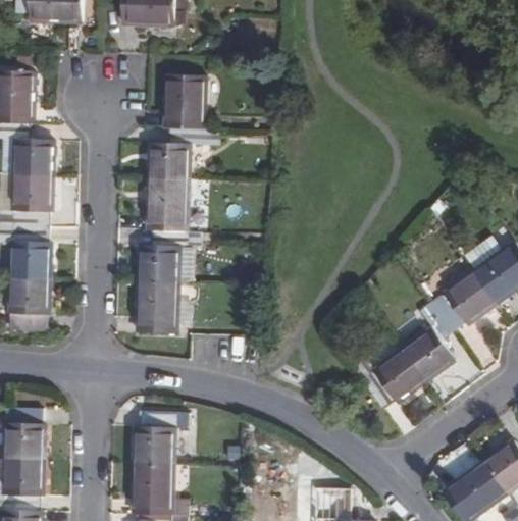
[(31,13),(31,0),(15,0),(15,12),(31,13)]
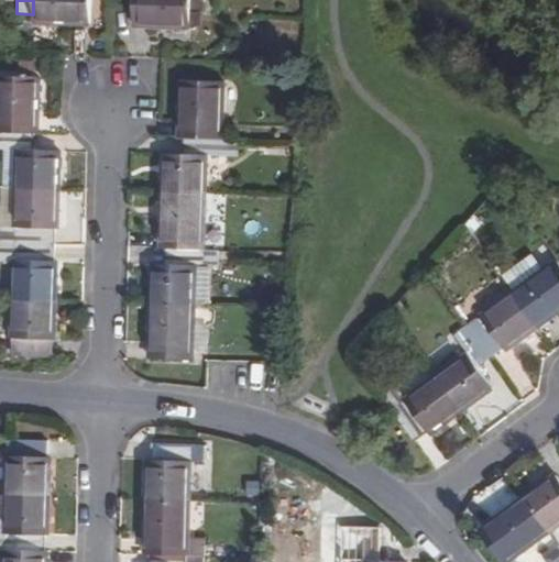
[(33,0),(33,21),(87,23),(87,0),(33,0)]
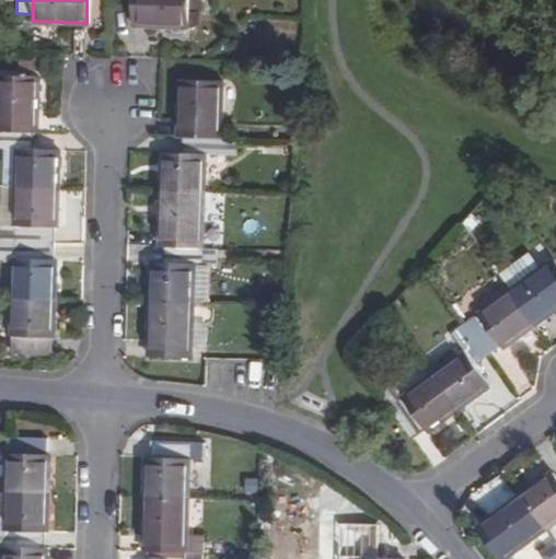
[(130,0),(131,24),(185,25),(186,0),(130,0)]
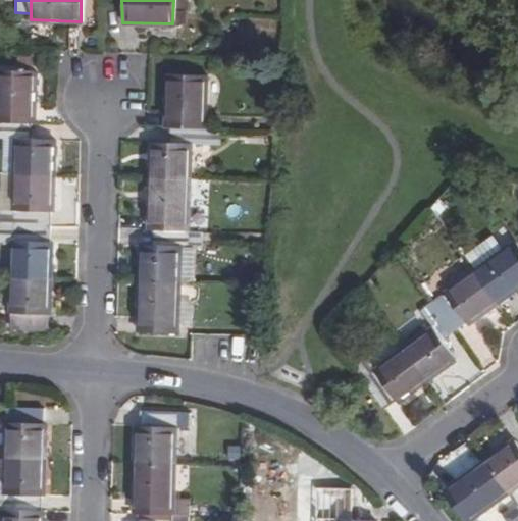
[(0,121),(27,122),(30,122),(31,71),(0,68),(0,121)]
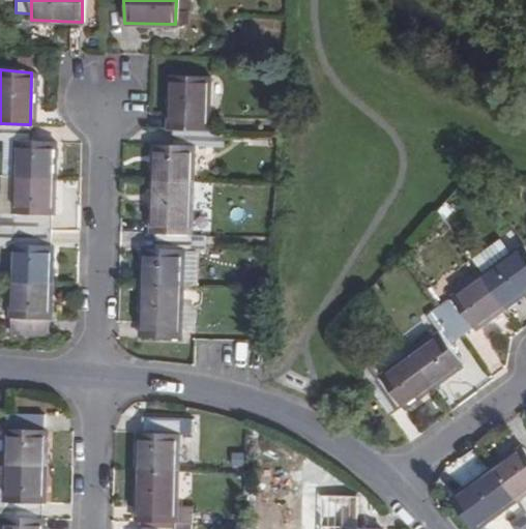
[(169,77),(166,128),(205,129),(207,78),(169,77)]
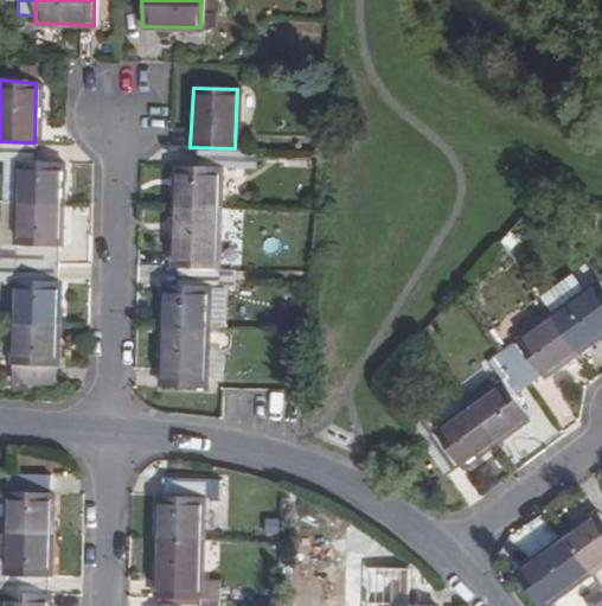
[(31,142),(0,141),(0,158),(12,159),(12,202),(56,203),(57,160),(31,159),(31,142)]
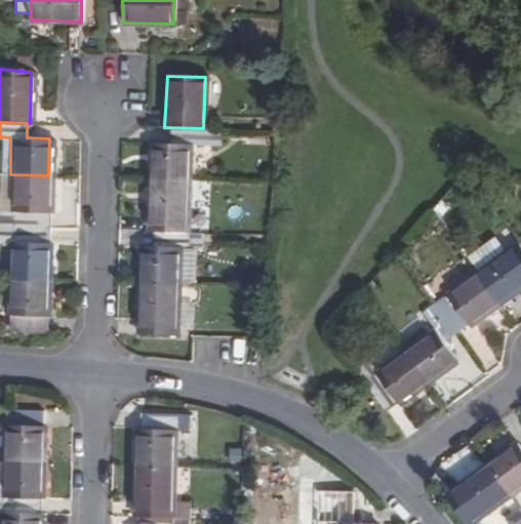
[(203,128),(169,127),(167,144),(151,144),(150,178),(189,179),(190,147),(203,146),(203,128)]
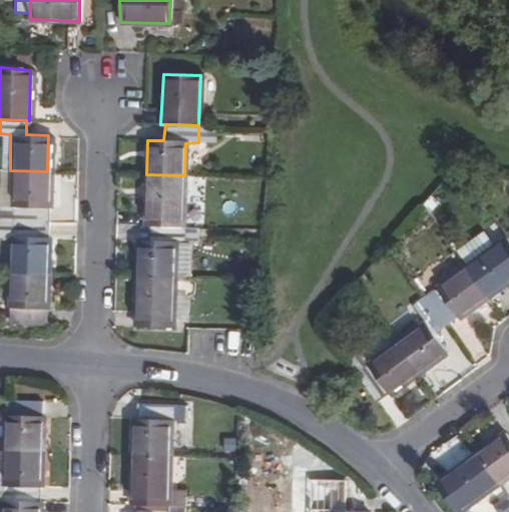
[(10,205),(10,170),(0,169),(0,205),(10,205)]
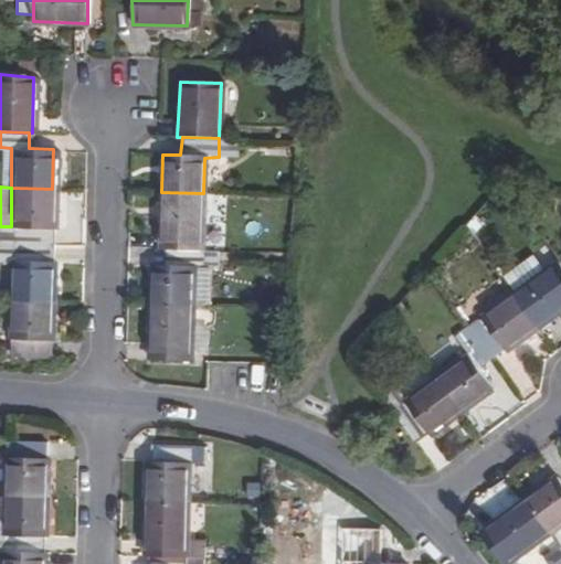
[(51,229),(52,189),(11,188),(11,226),(0,226),(0,243),(11,243),(46,243),(48,229),(51,229)]
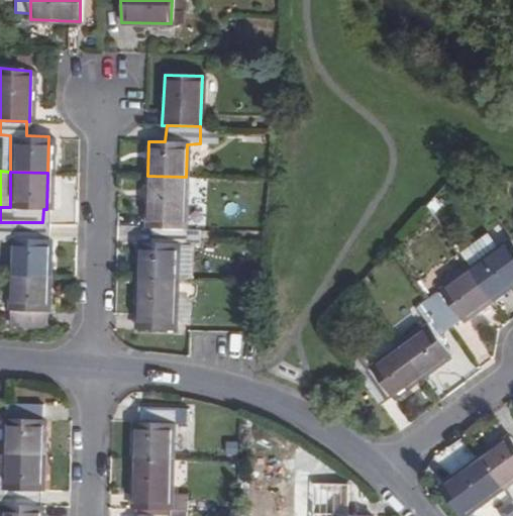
[(186,177),(147,176),(146,226),(147,227),(148,227),(184,228),(186,177)]
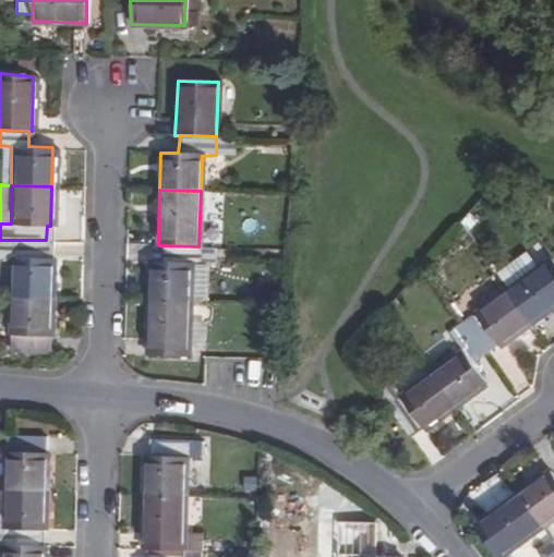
[(48,298),(49,257),(45,256),(46,240),(11,240),(0,240),(0,257),(9,257),(8,295),(48,298)]
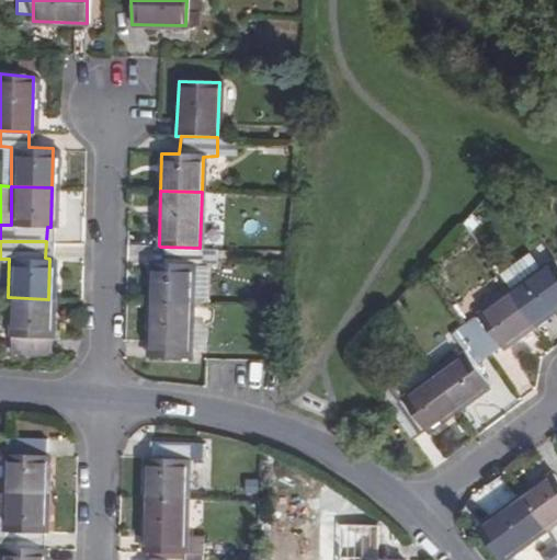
[(206,303),(207,261),(215,261),(214,248),(200,248),(161,247),(161,261),(150,261),(148,301),(191,303),(206,303)]
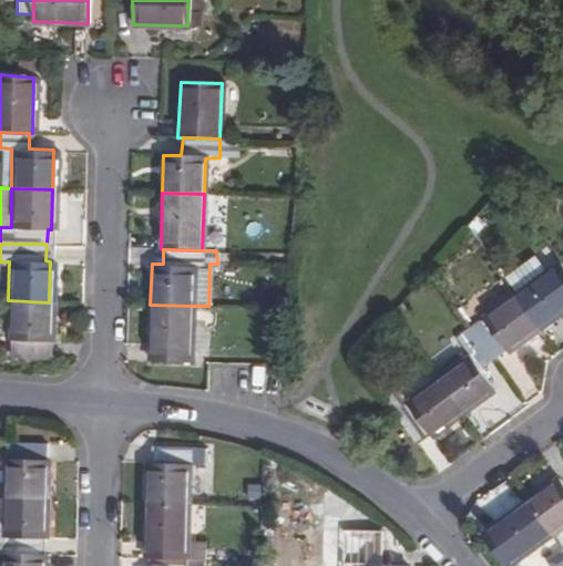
[(562,267),(558,260),(513,292),(538,327),(562,307),(562,267)]
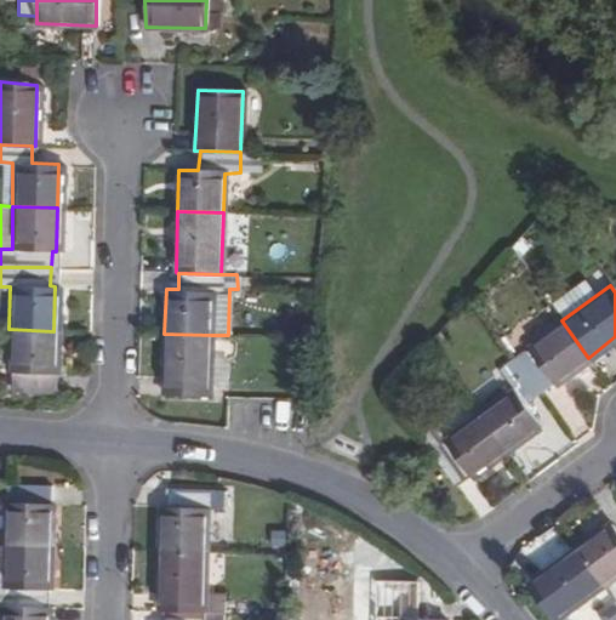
[(562,320),(512,357),(536,391),(549,380),(552,384),(588,358),(562,320)]
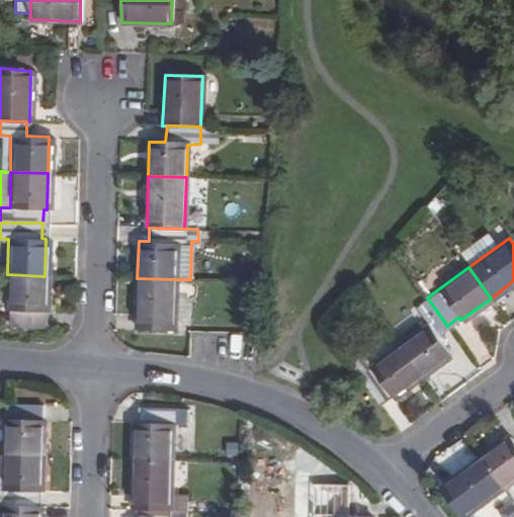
[(45,276),(7,274),(4,325),(39,326),(39,312),(43,311),(45,276)]
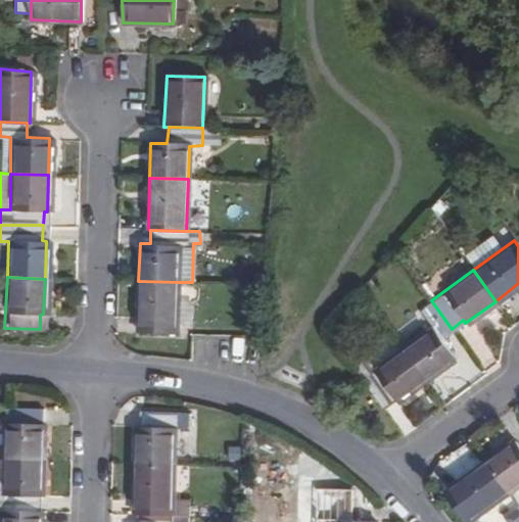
[(178,282),(138,281),(137,333),(176,334),(178,282)]
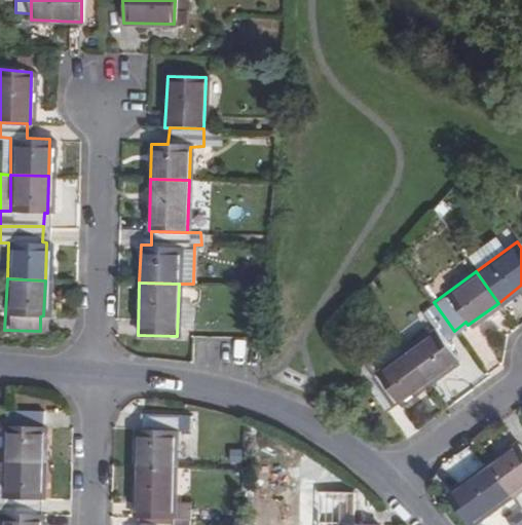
[(433,328),(404,349),(427,382),(456,362),(442,339),(454,331),(434,302),(421,310),(433,328)]
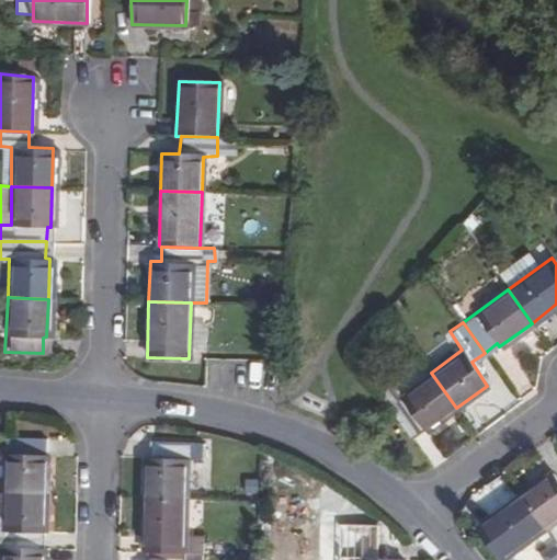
[(391,383),(376,392),(386,406),(409,438),(422,427),(424,430),(456,408),(431,373),(399,393),(391,383)]
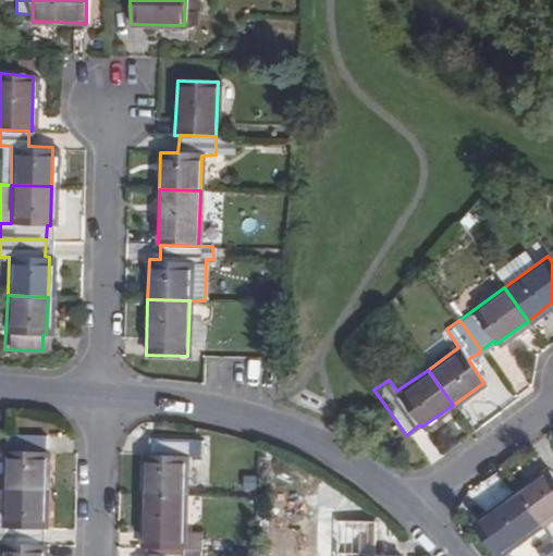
[(42,434),(4,434),(3,489),(44,491),(45,451),(41,451),(42,434)]
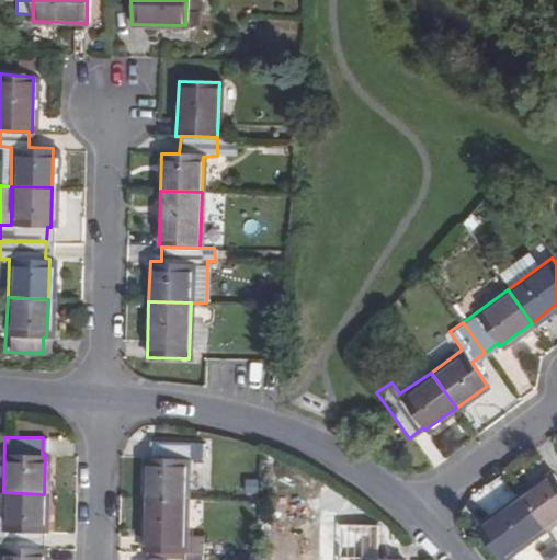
[(145,457),(144,496),(183,496),(185,442),(149,441),(148,457),(145,457)]
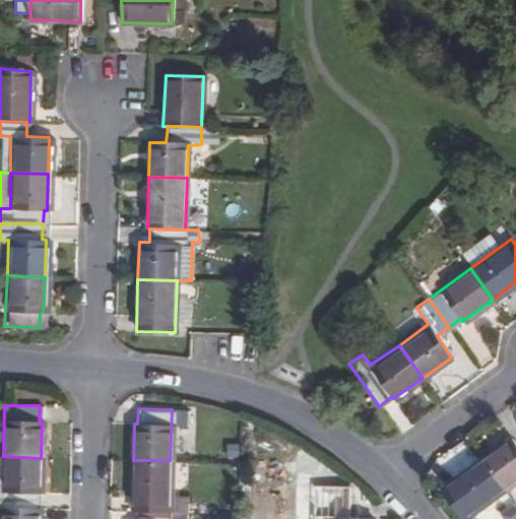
[(515,445),(511,439),(481,459),(504,491),(515,481),(515,445)]
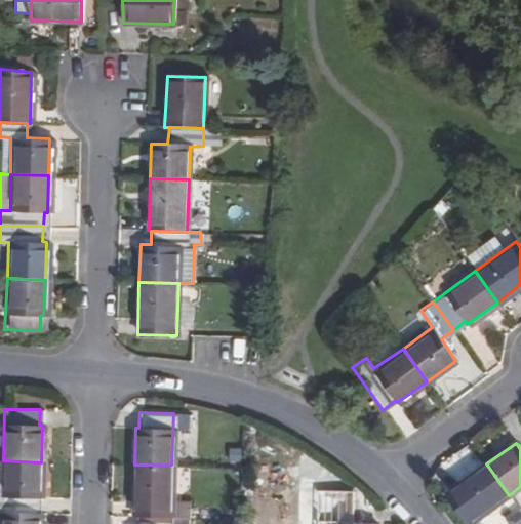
[(41,462),(3,460),(1,512),(37,513),(38,498),(40,497),(41,462)]
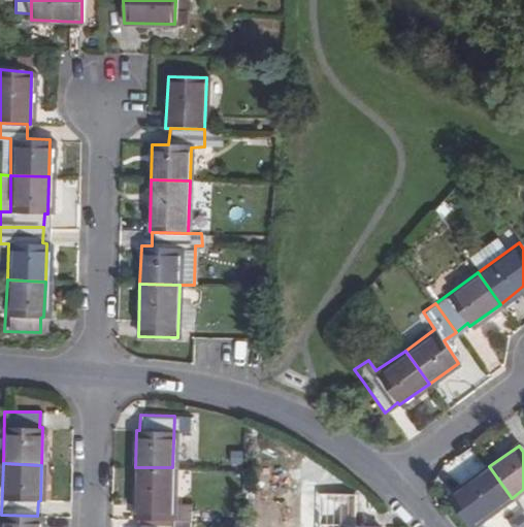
[(489,466),(448,497),(468,526),(470,526),(512,498),(489,466)]
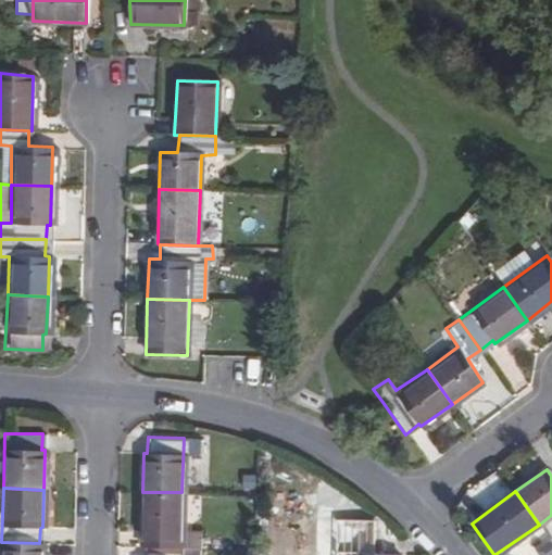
[(182,492),(142,492),(139,546),(142,546),(179,549),(182,492)]
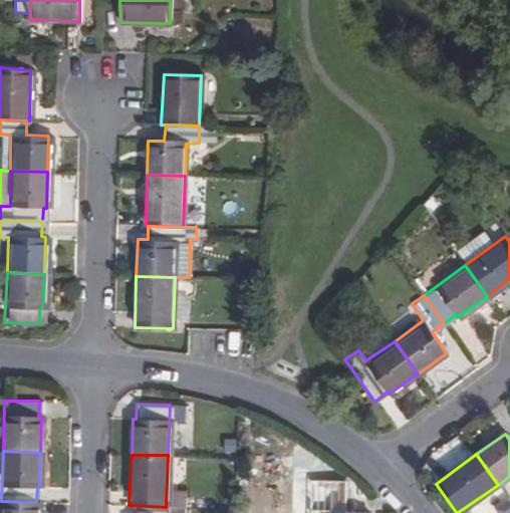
[(343,511),(344,481),(309,480),(309,496),(308,511),(330,512),(329,512),(368,512),(343,511)]
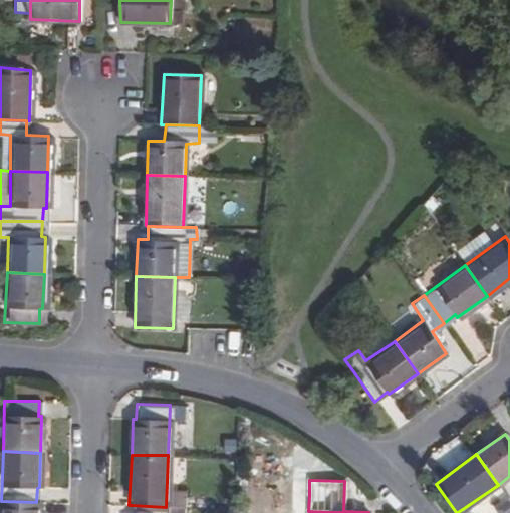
[(36,502),(1,501),(1,512),(38,512),(39,502),(36,502)]
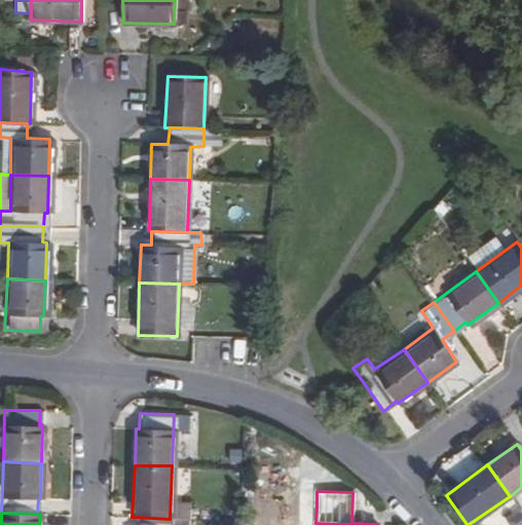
All buildings are outlined.
